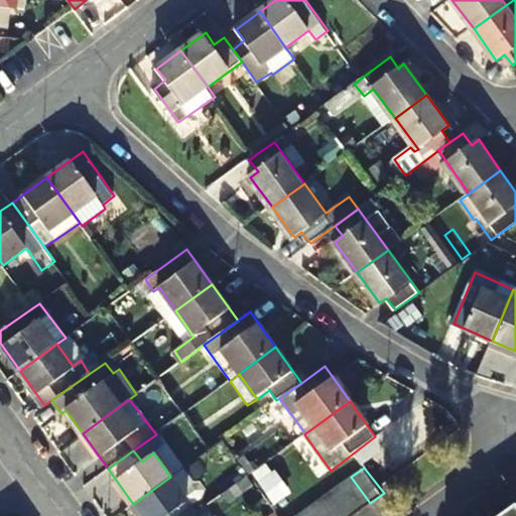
[(181,469),(133,504),(141,515),(190,515),(196,513),(188,501),(200,494),(202,488),(198,483),(191,483),(181,469)]
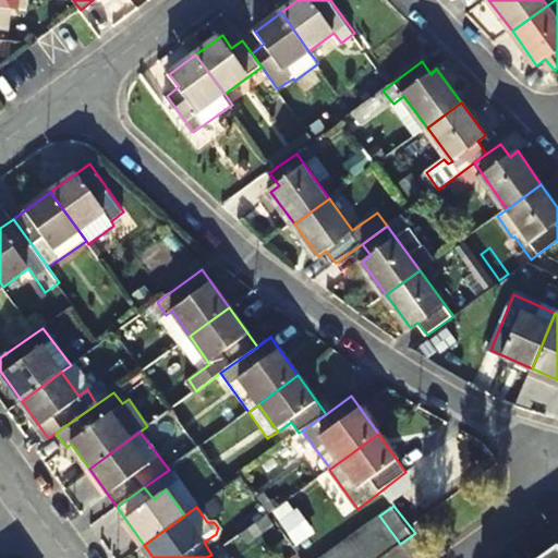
[(379,516),(367,525),(387,554),(400,544),(379,516)]
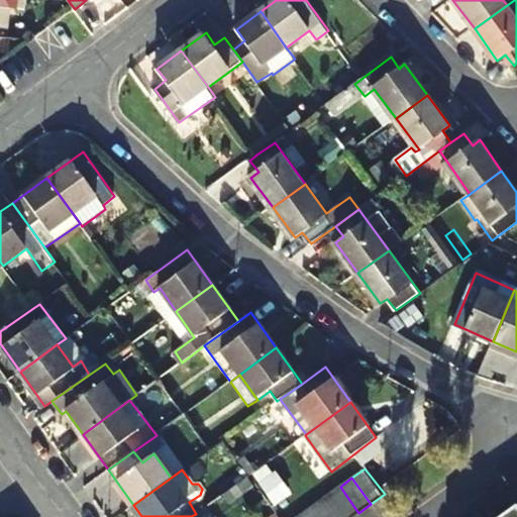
[(340,487),(328,495),(344,516),(351,516),(358,513),(340,487)]
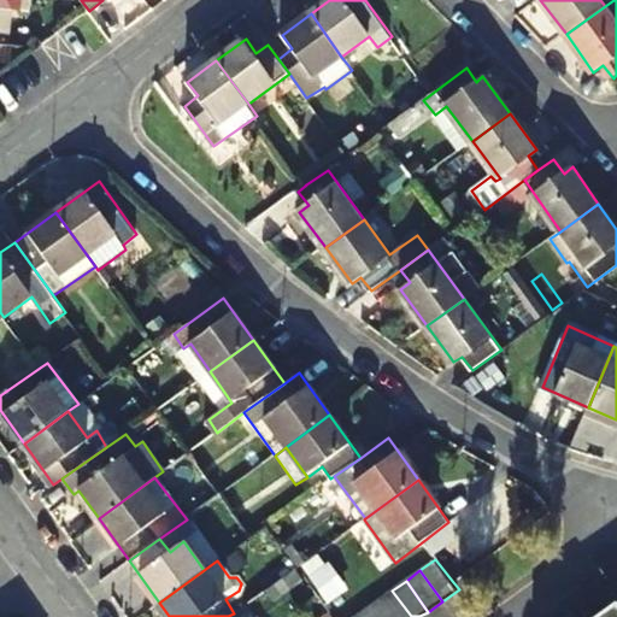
[(411,616),(392,591),(377,601),(388,616),(411,616)]
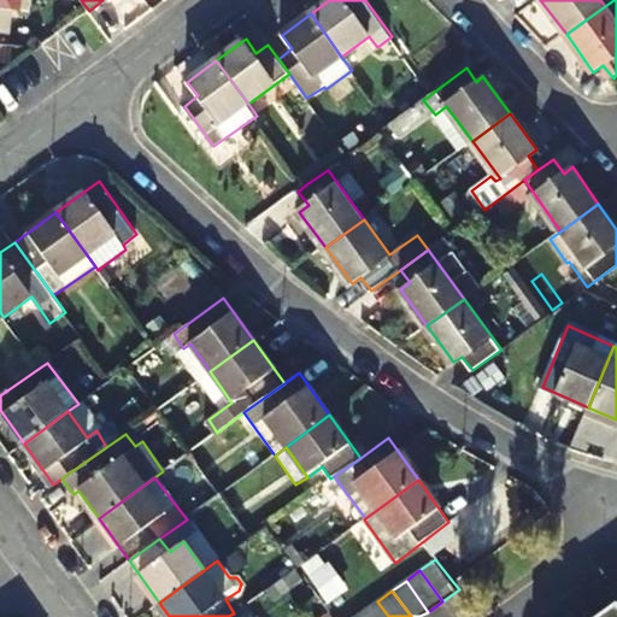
[(388,616),(377,601),(364,611),(369,616),(388,616)]
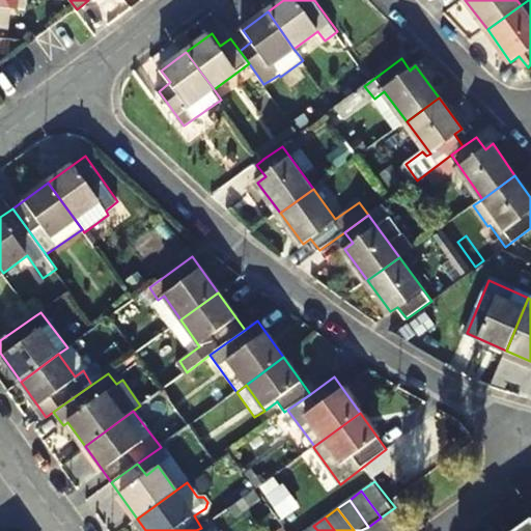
[(530,530),(530,521),(516,530),(530,530)]
